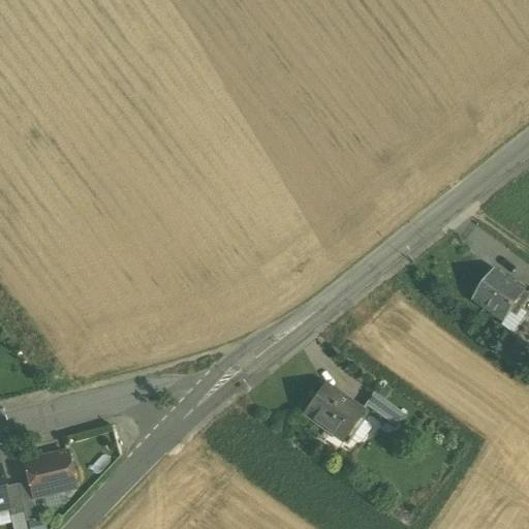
[(528,299),(528,297),(494,272),(484,286),(475,289),(474,300),(474,301),(504,322),(511,314),(517,317),(528,299)]
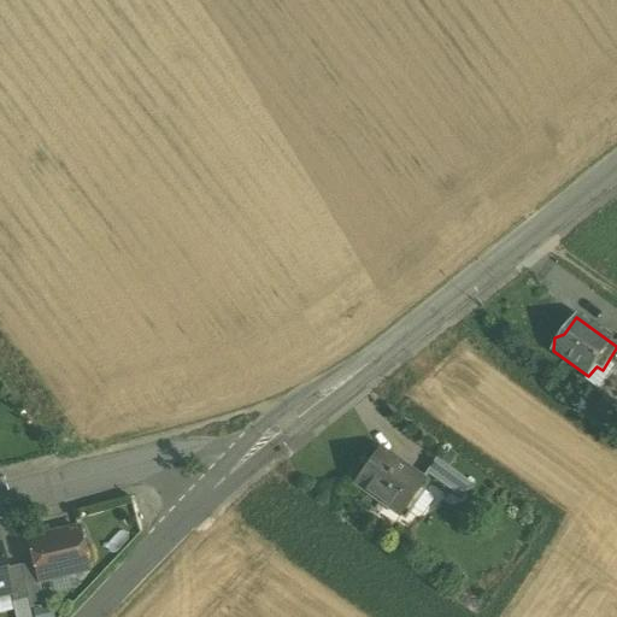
[(423,482),(378,451),(354,485),(399,516),(423,482)]
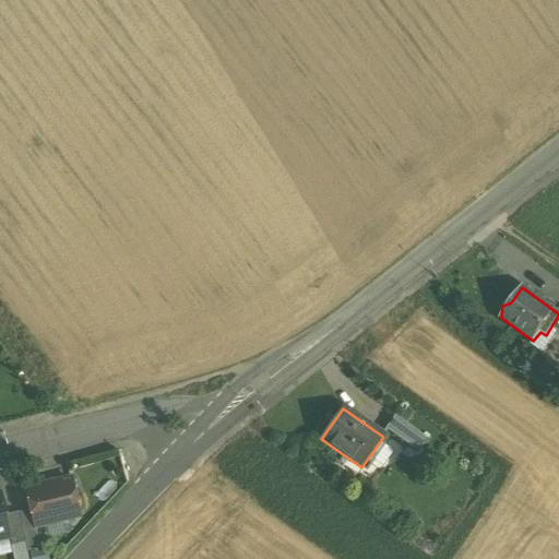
[(427,440),(394,417),(384,430),(417,453),(427,440)]
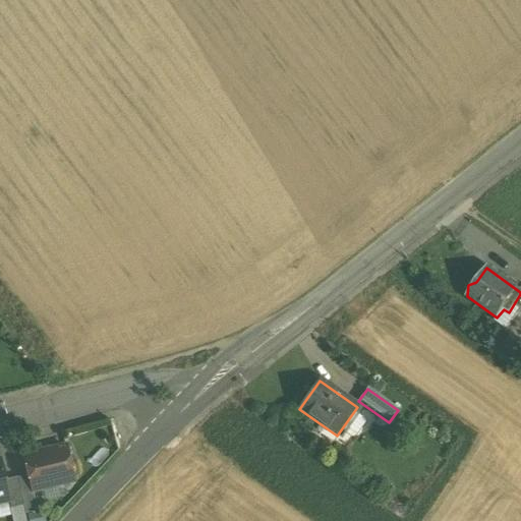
[(64,447),(24,456),(29,476),(33,493),(73,482),(71,476),(74,472),(72,467),(68,464),(64,447)]
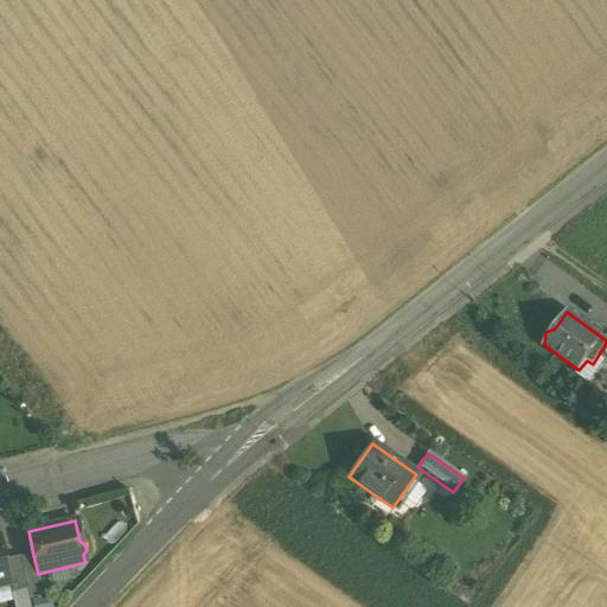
[(0,540),(0,587),(11,586),(5,561),(0,540)]
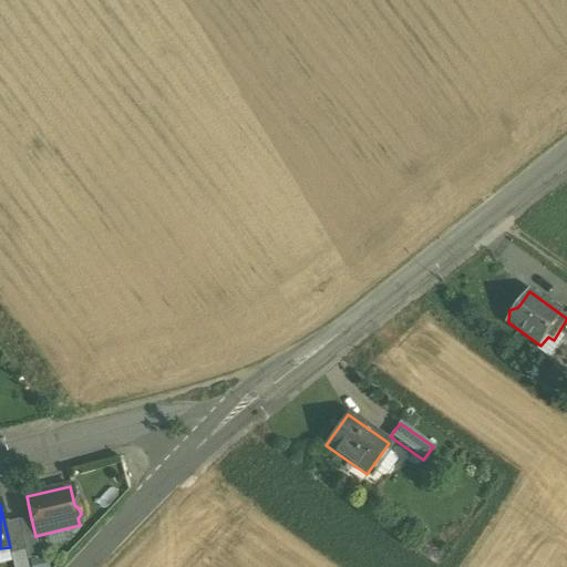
[(35,536),(31,518),(18,521),(26,552),(27,559),(40,557),(35,536)]
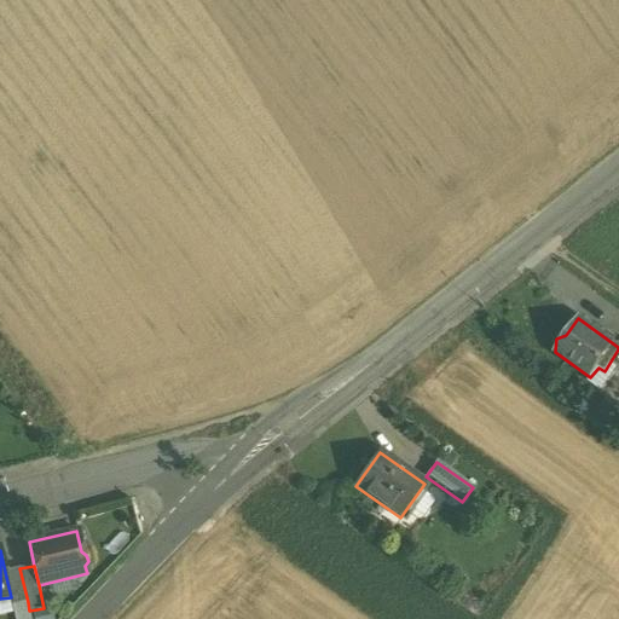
[(19,568),(5,572),(11,597),(13,606),(28,602),(19,568)]
